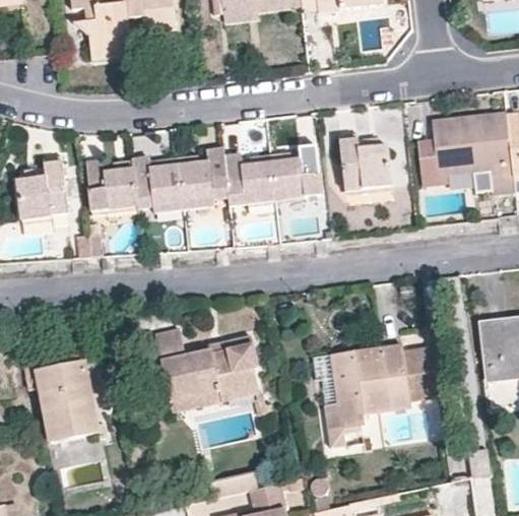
[(70,0),(71,7),(83,6),(85,19),(73,21),(88,36),(90,57),(130,54),(126,16),(142,15),(144,29),(175,26),(171,0),(70,0)]
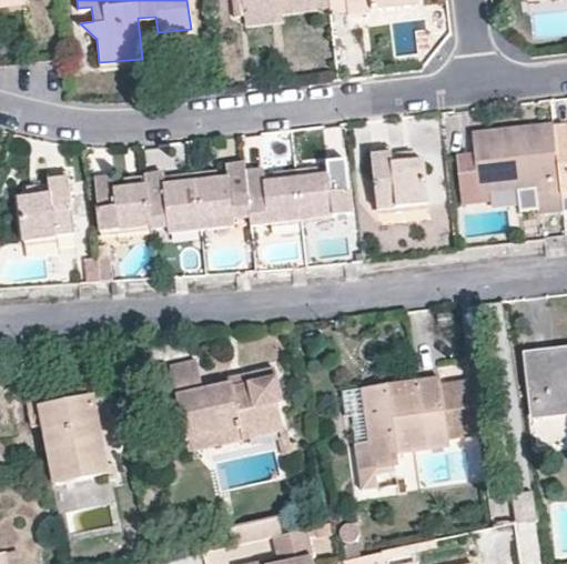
[(242,12),(241,0),(231,0),(232,13),(242,12)]
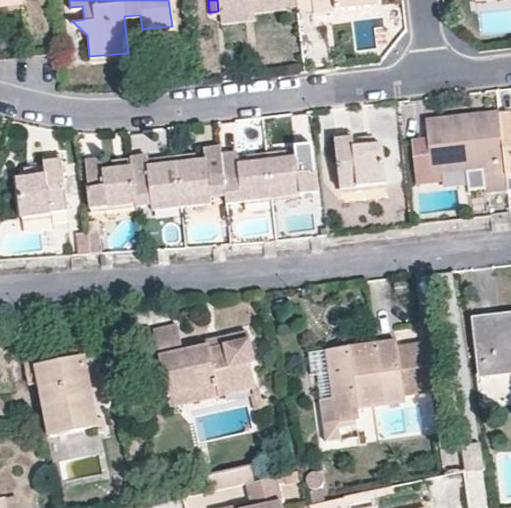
[(217,0),(218,11),(219,14),(254,10),(297,6),(296,0),(217,0)]
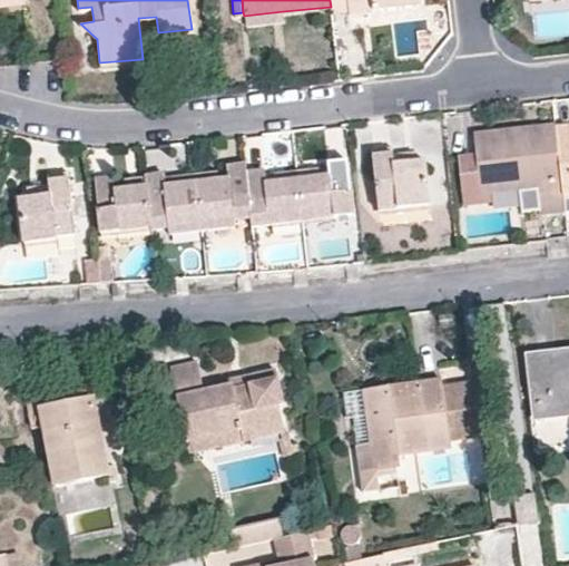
[(330,0),(331,7),(331,10),(344,9),(345,10),(373,8),(373,6),(419,1),(419,0),(330,0)]
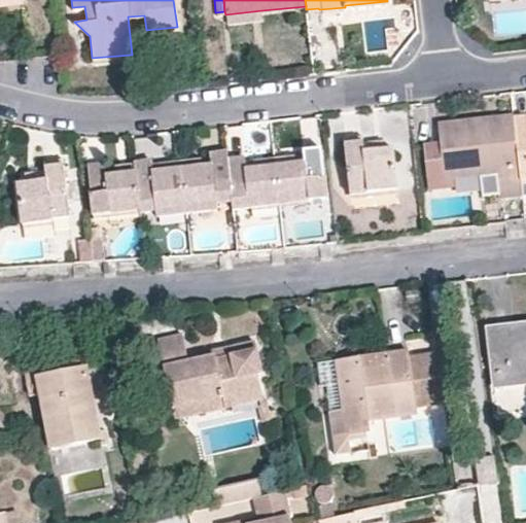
[(261,10),(225,14),(225,24),(263,20),(261,10)]
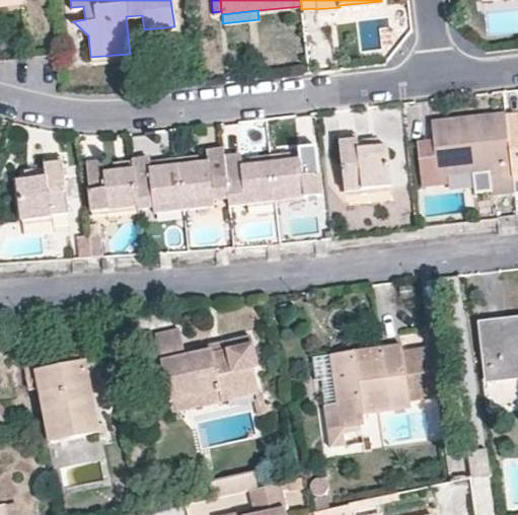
[(506,111),(432,119),(435,147),(438,172),(446,171),(472,168),(474,193),(492,191),(493,193),(514,191),(514,190),(506,114),(506,111)]
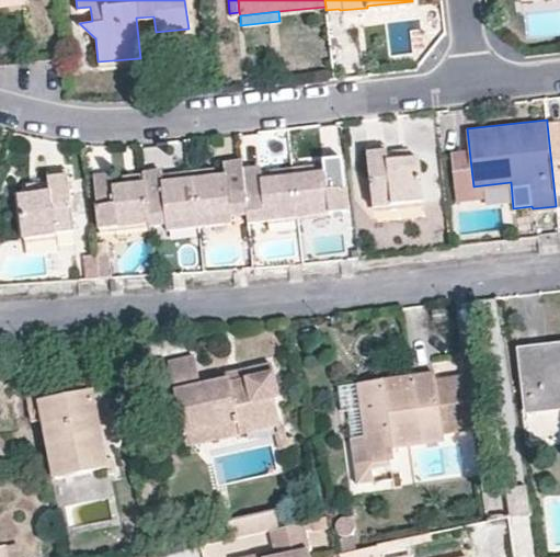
[(559,121),(547,123),(556,205),(559,204),(559,121)]
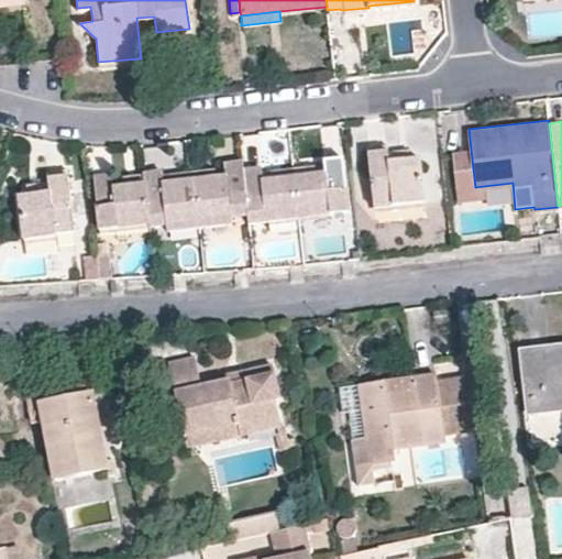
[(386,144),(366,146),(372,205),(422,198),(417,155),(408,156),(407,148),(386,150),(386,144)]
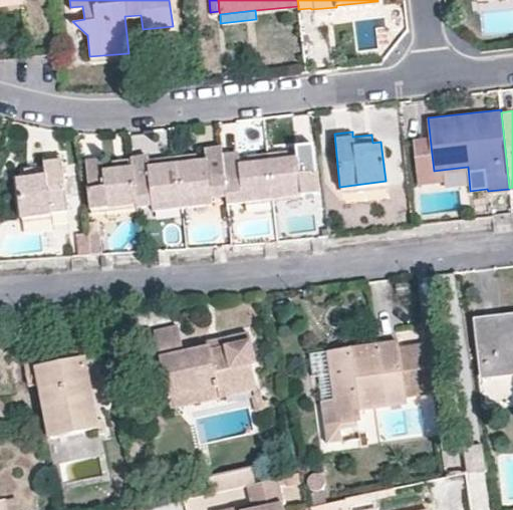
[(130,156),(130,158),(130,164),(113,166),(101,167),(100,156),(81,158),(86,208),(134,203),(135,207),(152,205),(152,211),(210,204),(210,199),(226,197),(227,203),(316,193),(311,142),(295,144),(295,154),(287,155),(268,157),(248,159),(238,160),(237,150),(221,152),(221,144),(204,146),(205,158),(195,159),(176,161),(158,164),(147,165),(146,154),(130,156)]
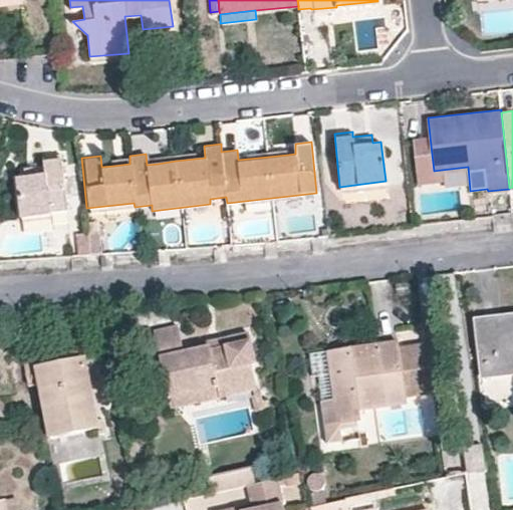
[(434,171),(431,146),(416,147),(420,182),(443,180),(442,170),(434,171)]
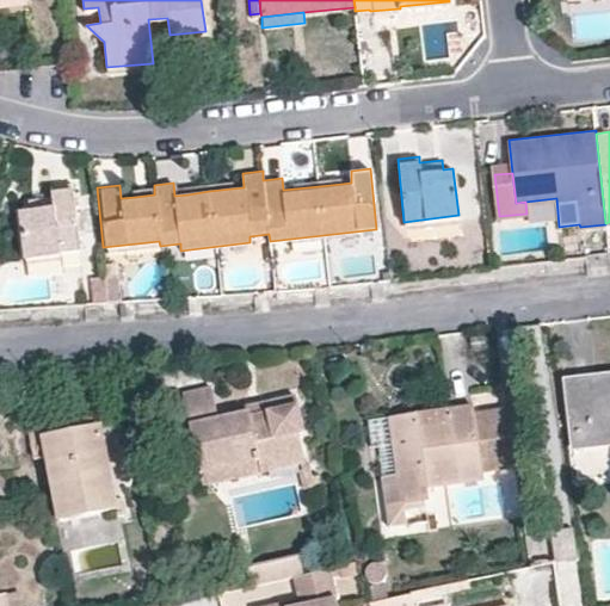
[(340,175),(318,178),(318,179),(319,186),(342,184),(340,175)]
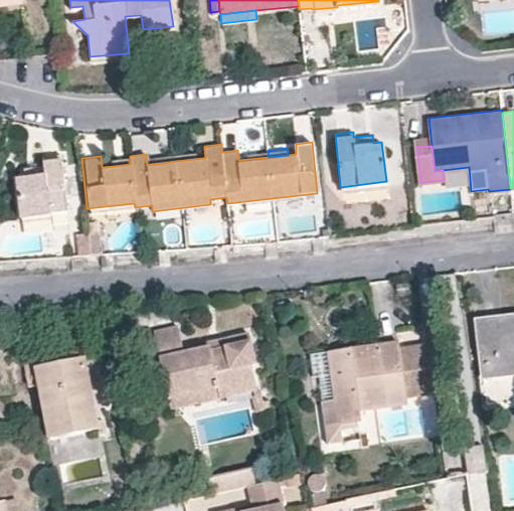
[(268,150),(247,151),(248,159),(269,157),(268,151),(268,150)]
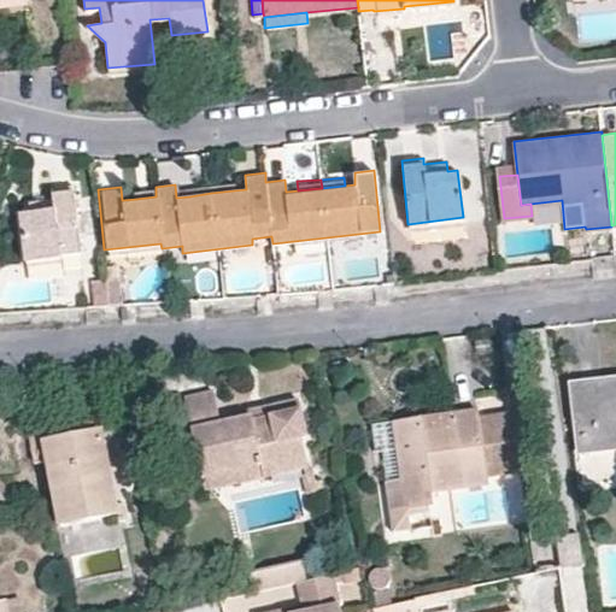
[(75,181),(51,183),(52,194),(54,205),(29,206),(17,209),(24,258),(60,253),(59,248),(84,245),(75,181)]
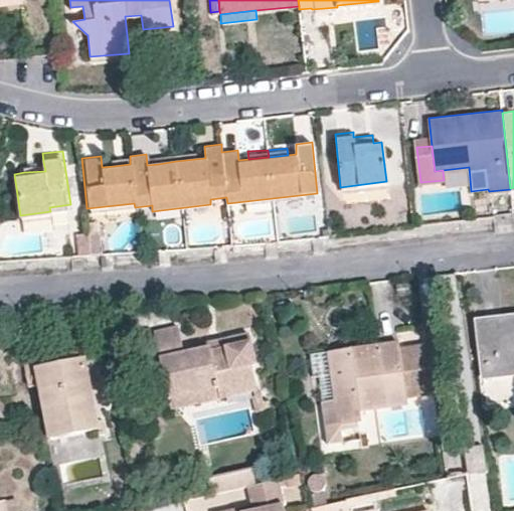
[(194,152),(176,154),(176,161),(195,159),(194,152)]
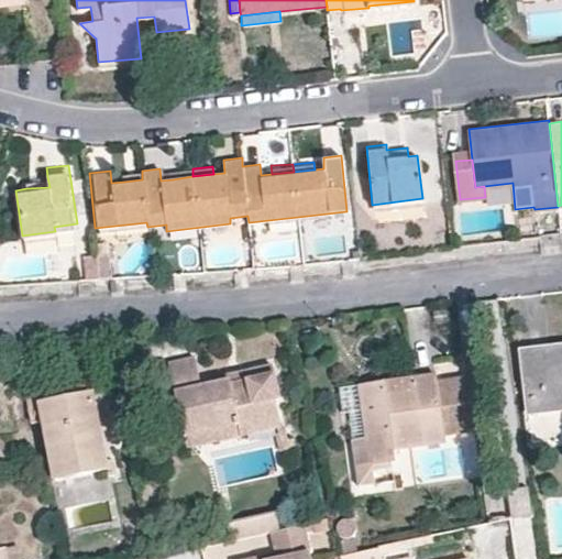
[(193,168),(172,171),(173,179),(193,176),(193,168)]
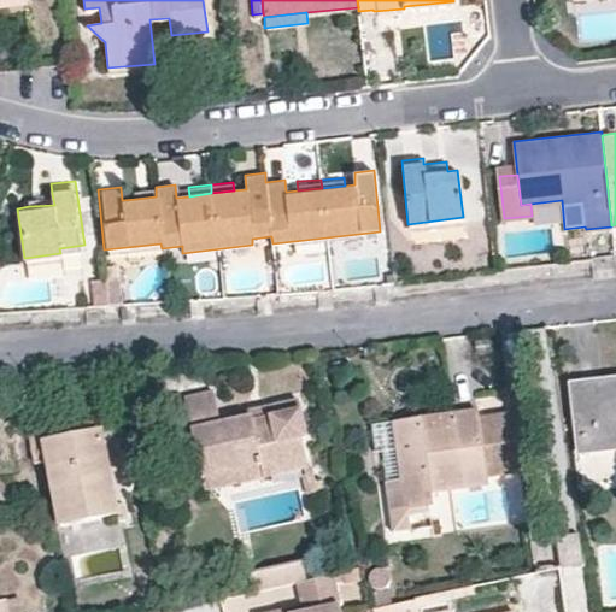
[(29,206),(54,205),(52,194),(28,196),(29,206)]
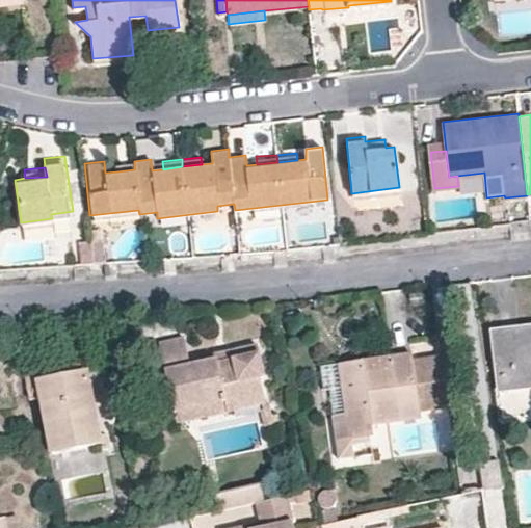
[(95,258),(106,258),(103,235),(91,236),(95,258)]
